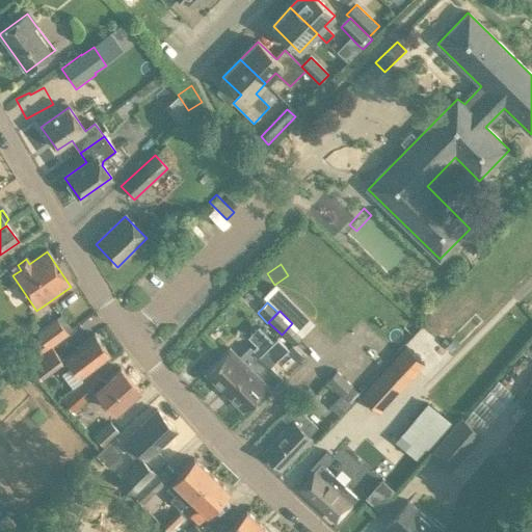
[(43,339),(29,349),(36,358),(52,347),(70,334),(58,318),(38,334),(43,339)]
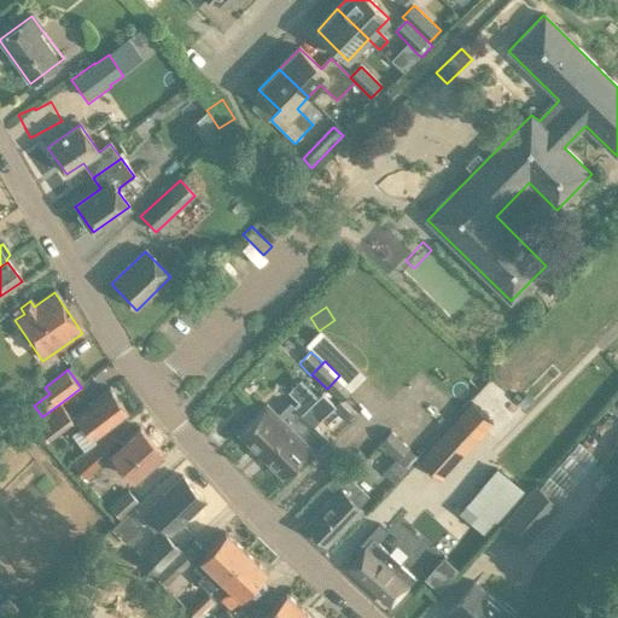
[(508,420),(530,395),(505,372),(482,398),(508,420)]
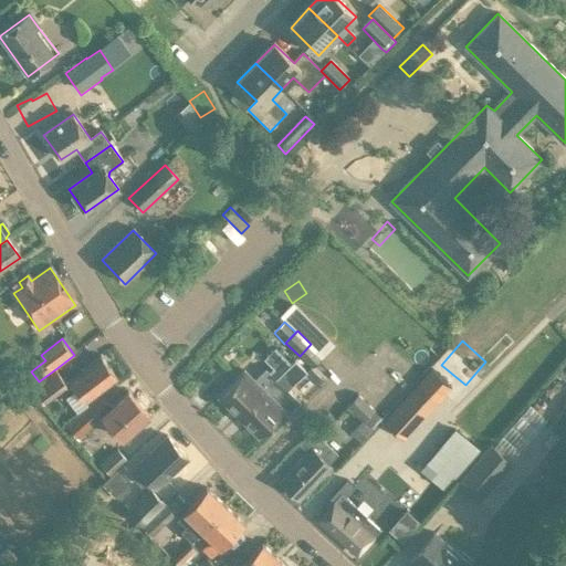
[(311,344),(300,356),(312,369),(324,357),(311,344)]
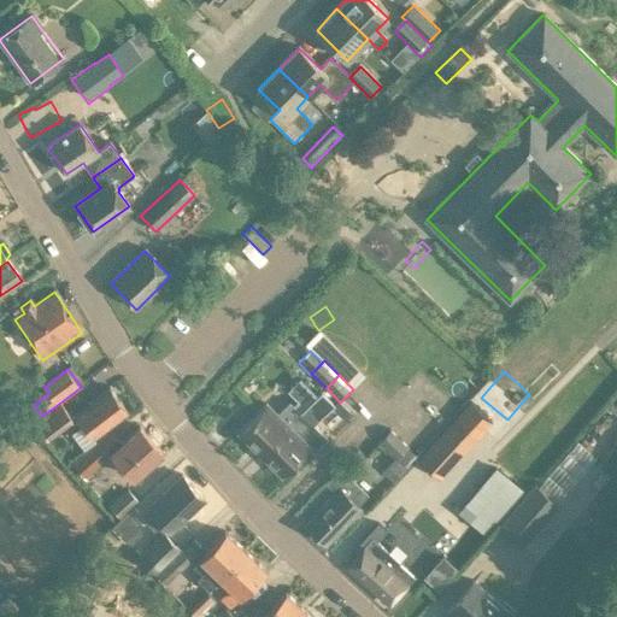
[(260,456),(301,413),(318,397),(300,380),(288,392),(298,401),(293,406),(289,403),(277,416),(266,405),(239,434),(260,456)]
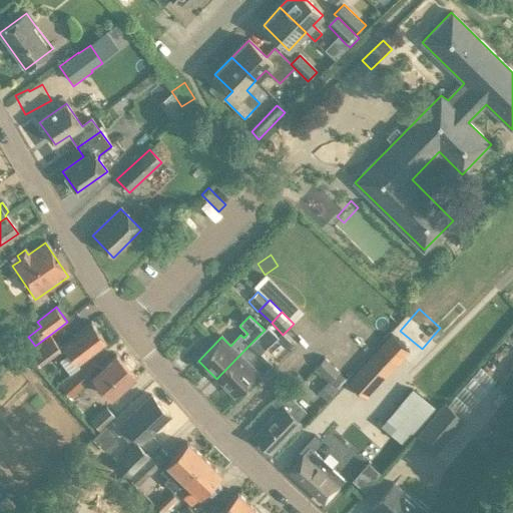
[(105,344),(90,324),(62,346),(77,366),(105,344)]
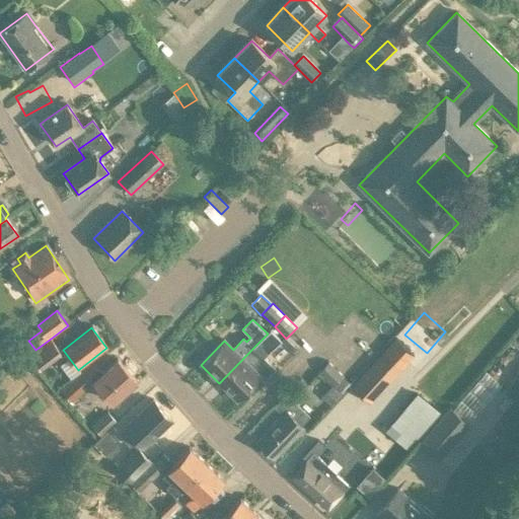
[(271,330),(268,334),(253,348),(219,383),(238,400),(260,378),(263,381),(275,369),(265,359),(282,341),(271,330)]
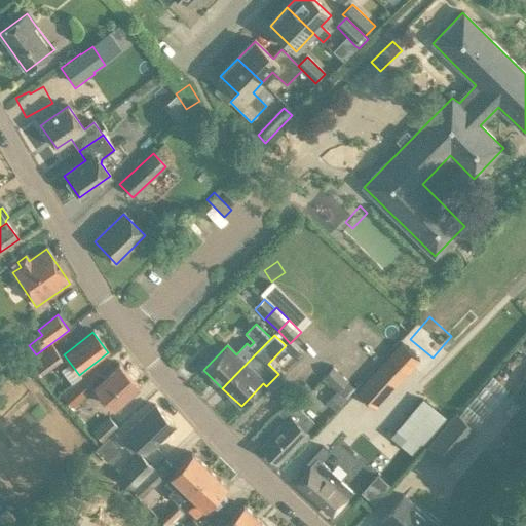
[(36,354),(29,360),(29,361),(40,375),(63,358),(51,343),(36,354)]
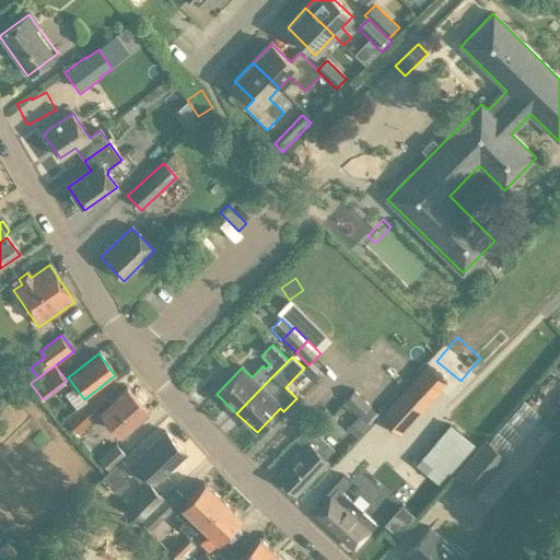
[(399,435),(434,397),(416,380),(380,418),(399,435)]
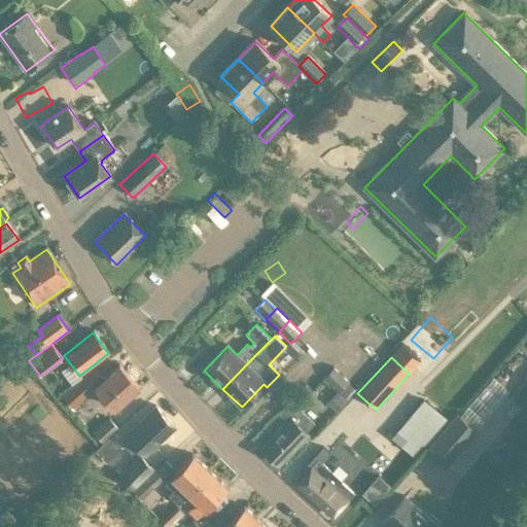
[(63,397),(73,409),(95,388),(114,409),(139,386),(119,365),(104,380),(95,369),(63,397)]
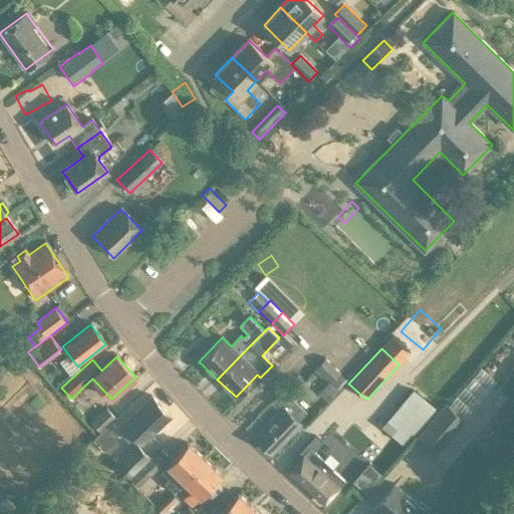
[(325,359),(316,368),(331,383),(340,373),(325,359)]
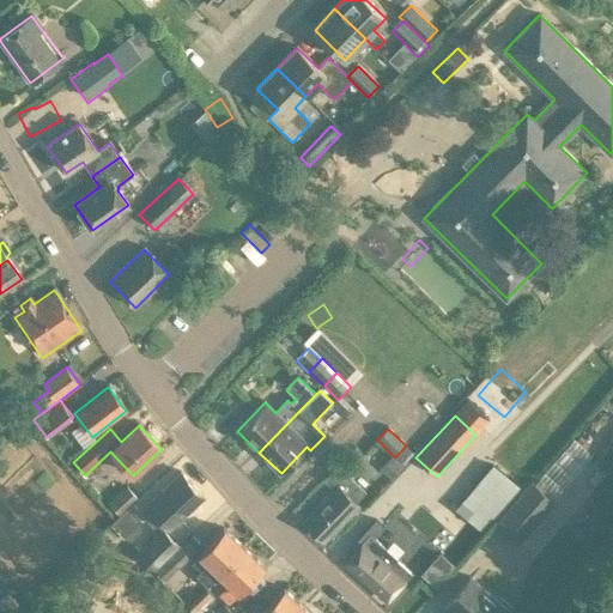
[(347,481),(364,463),(352,453),(335,471),(347,481)]
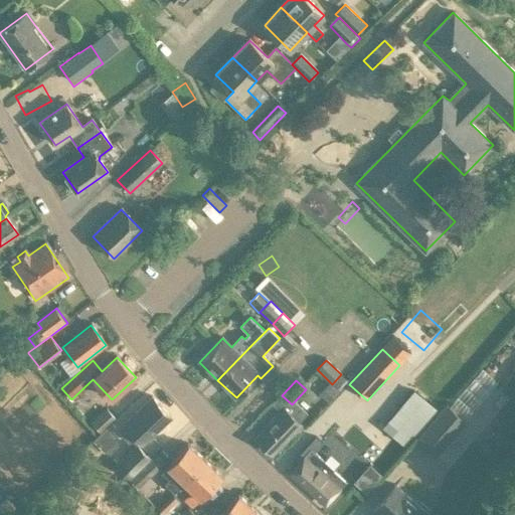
[(413,389),(382,426),(405,448),(439,409),(413,389)]
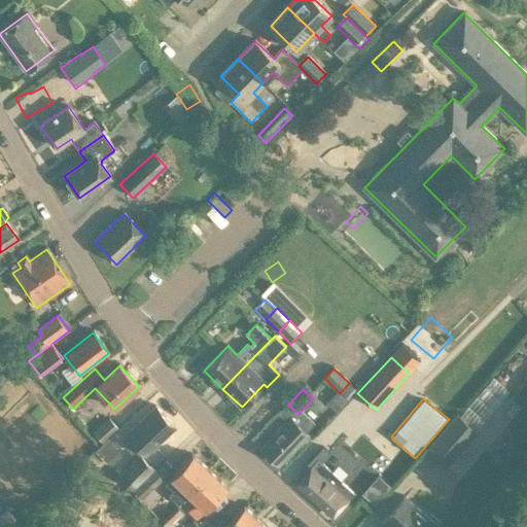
[(126,434),(131,440),(125,445),(133,452),(138,448),(145,456),(175,428),(155,407),(126,434)]
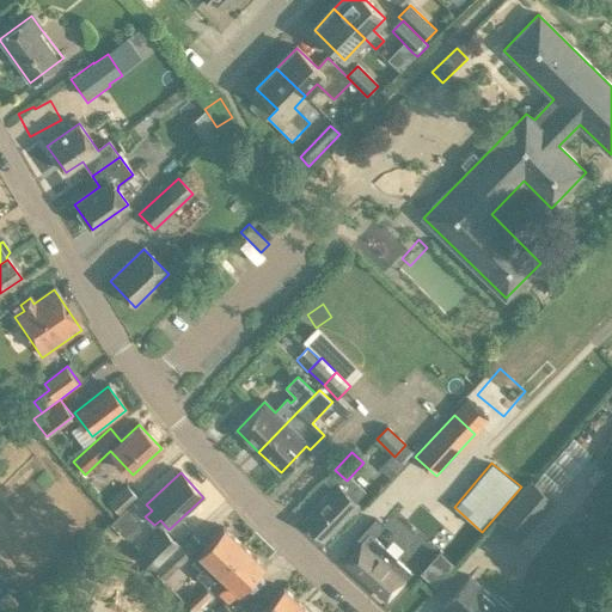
[(555,500),(533,481),(496,524),(518,543),(555,500)]
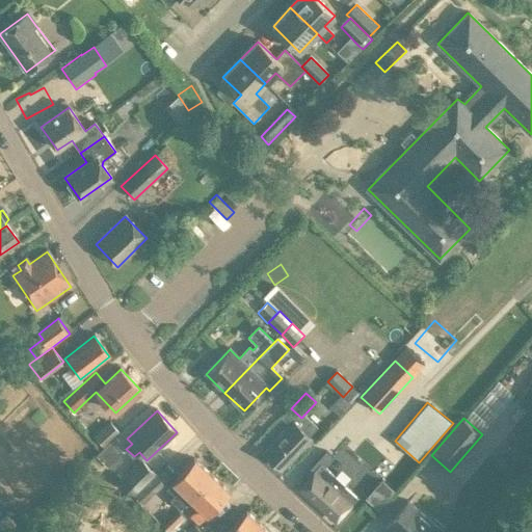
[(298,427),(293,422),(264,453),(282,470),(311,439),(308,436),(315,429),(306,421),(298,427)]
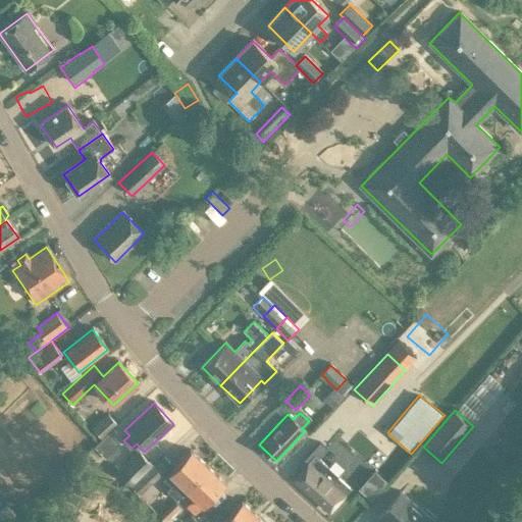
[(93,429),(103,440),(118,425),(108,415),(93,429)]
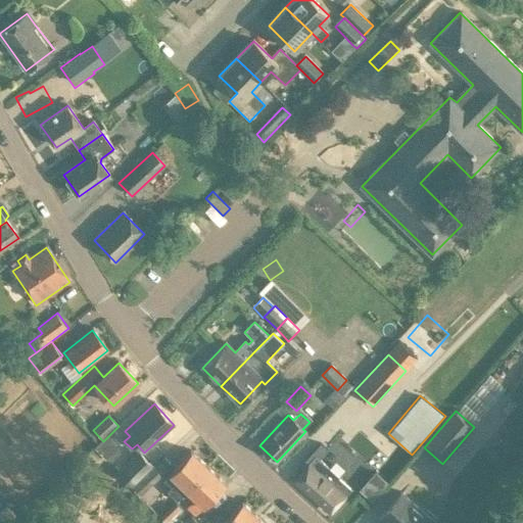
[(316,452),(305,463),(308,466),(294,481),(331,514),(350,491),(338,480),(339,478),(320,461),(322,458),(316,452)]
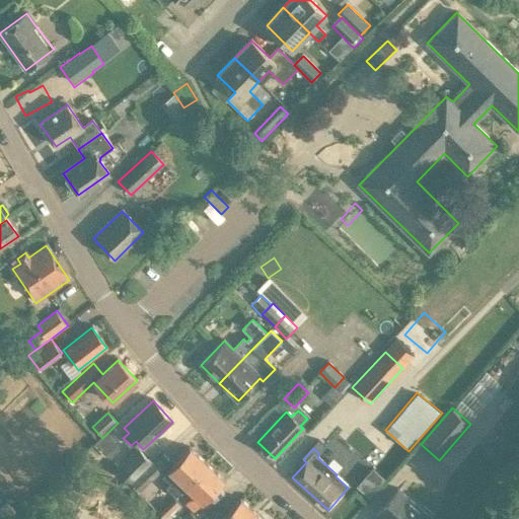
[(186,488),(207,465),(190,449),(162,477),(170,486),(166,490),(175,498),(186,488)]
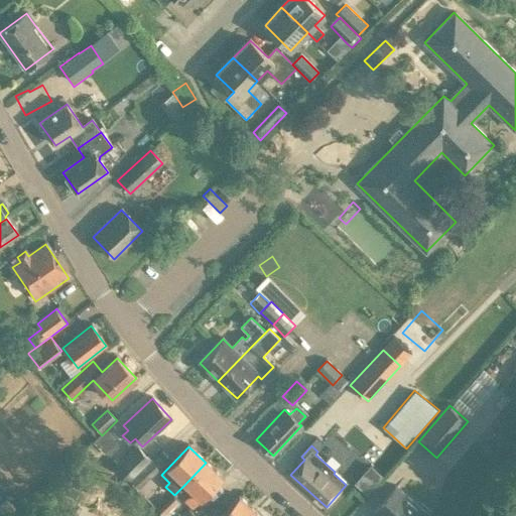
[(375,446),(369,454),(378,461),(384,455),(375,446)]
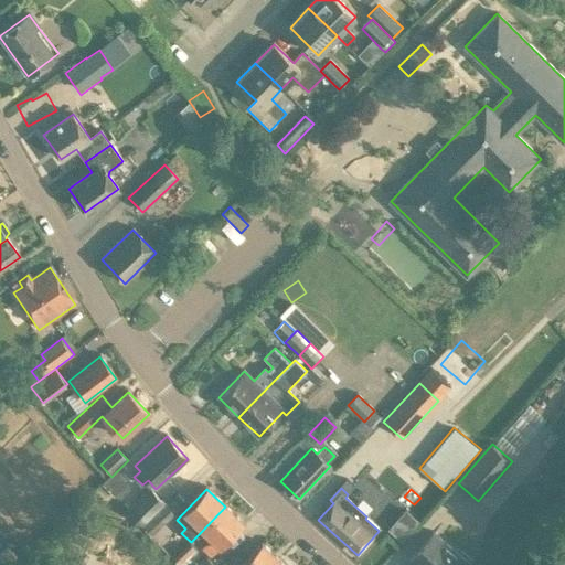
[(152,492),(141,503),(139,500),(127,511),(140,526),(163,504),(152,492)]
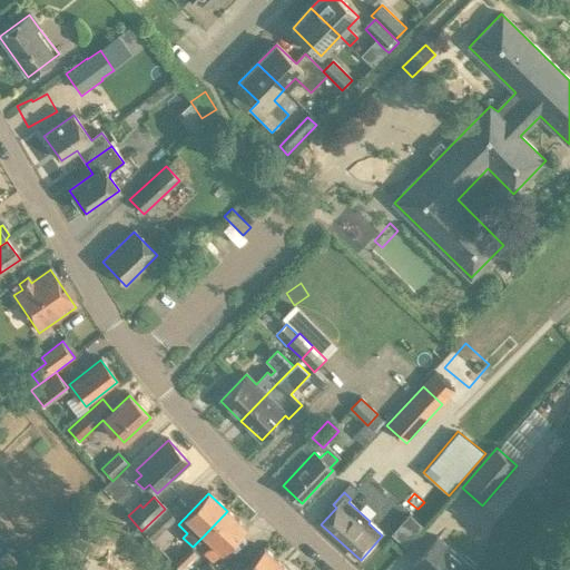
[(188,509),(178,499),(144,532),(154,541),(188,509)]
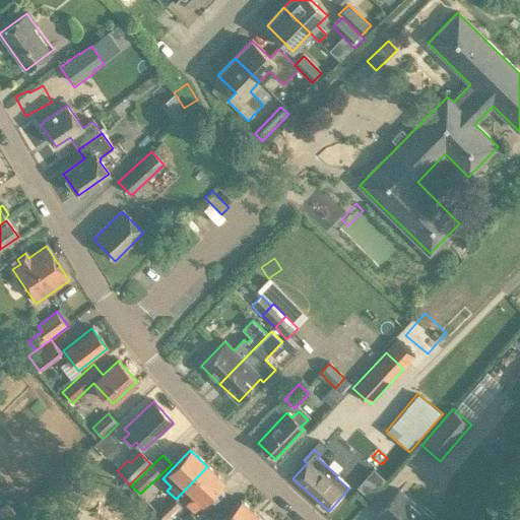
[(224,482),(207,466),(186,489),(195,497),(187,506),(195,514),(224,482)]
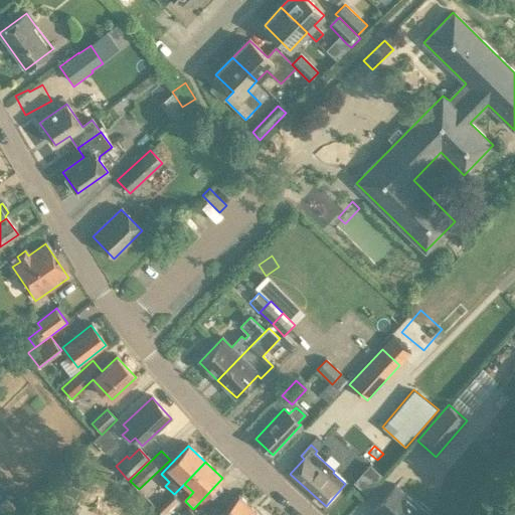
[(428,514),(394,486),(372,513),(374,514),(428,514)]
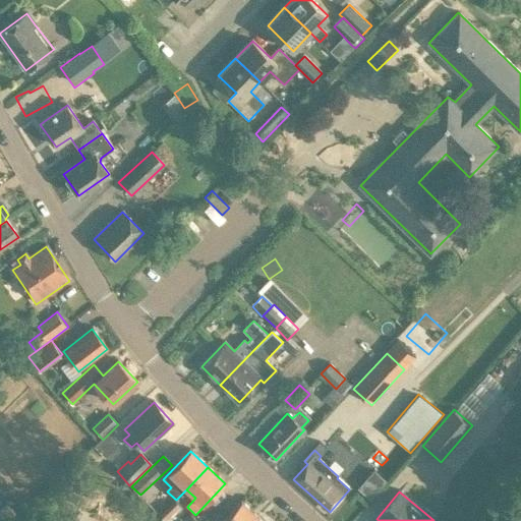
[(169,520),(182,508),(175,501),(160,516),(165,520),(169,520)]
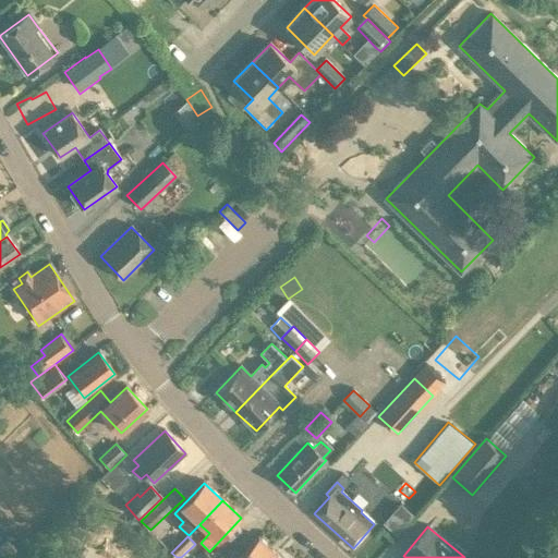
[(274,557),(277,555),(258,537),(238,557),(274,557)]
